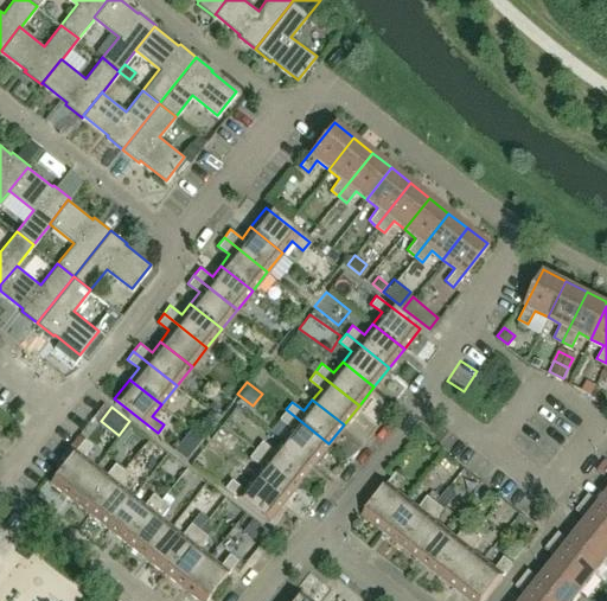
[(328,443),(286,409),(279,417),(291,427),(282,438),(313,462),(328,443)]
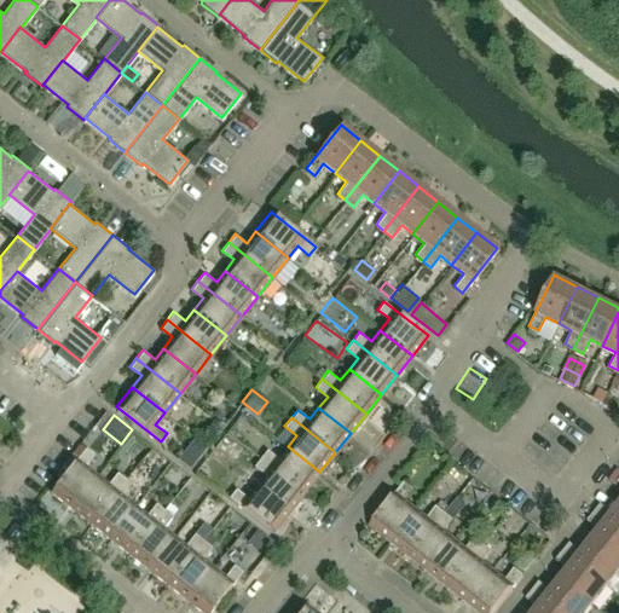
[(70,507),(96,474),(85,464),(94,452),(86,446),(51,490),(70,507)]
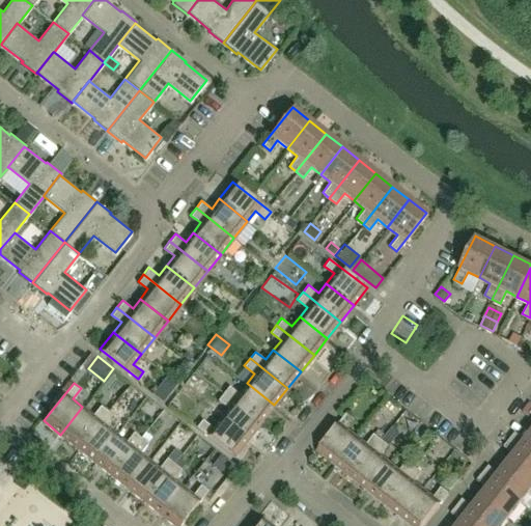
[(274,405),(247,383),(239,392),(229,385),(223,392),(261,421),(274,405)]
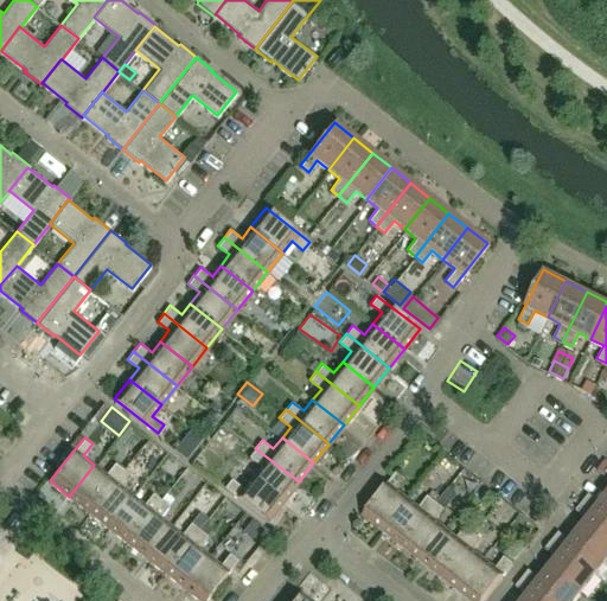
[(180,439),(173,448),(185,459),(193,449),(180,439)]
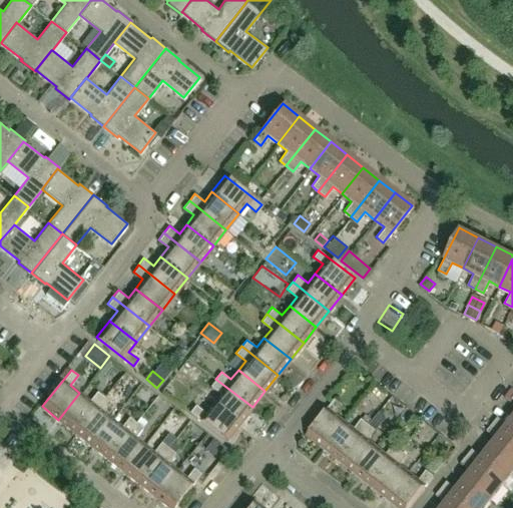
[(123,373),(113,391),(122,396),(132,378),(123,373)]
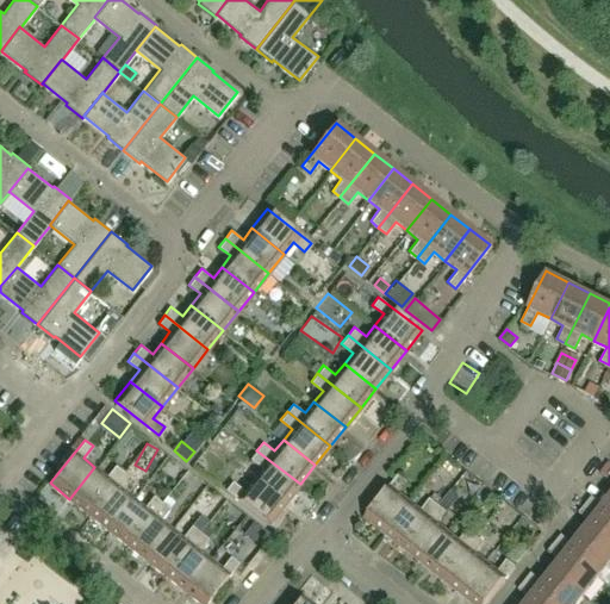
[(300,484),(256,450),(250,458),(262,467),(253,478),(285,503),(300,484)]
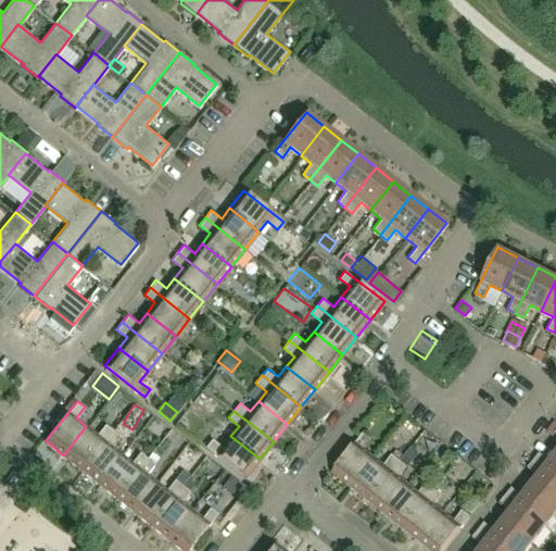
[(401,421),(414,431),(420,424),(407,414),(401,421)]
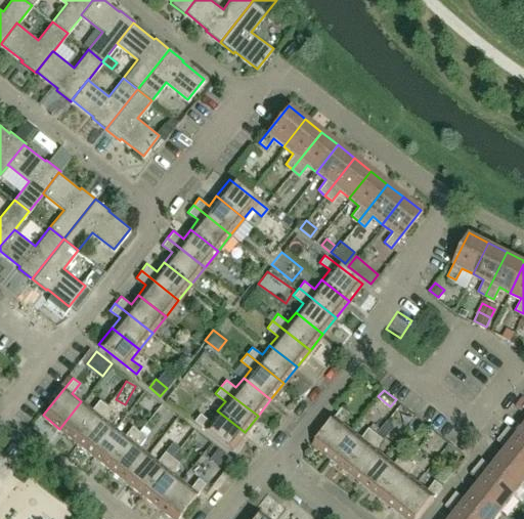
[(76,441),(105,404),(99,398),(91,408),(81,401),(59,429),(76,441)]
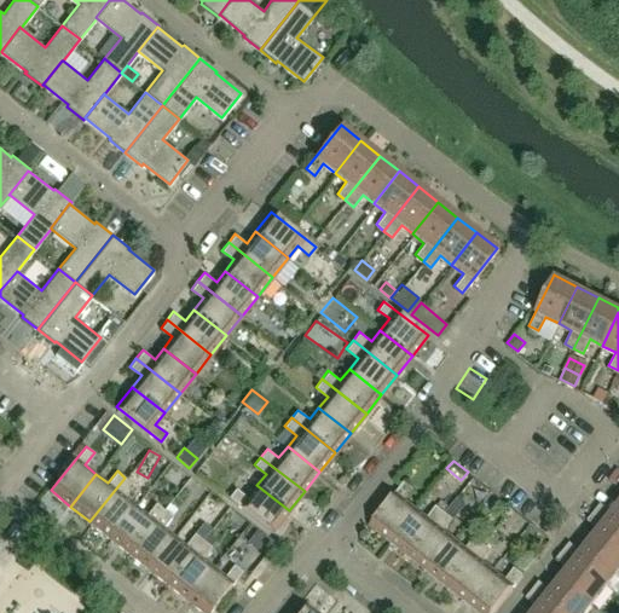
[(109,537),(136,504),(123,496),(133,484),(125,478),(90,521),(109,537)]
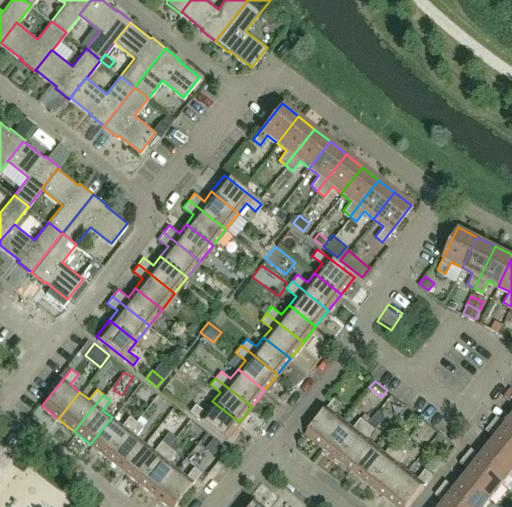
[(322,445),(344,419),(334,411),(342,401),(335,396),(306,432),(322,445)]
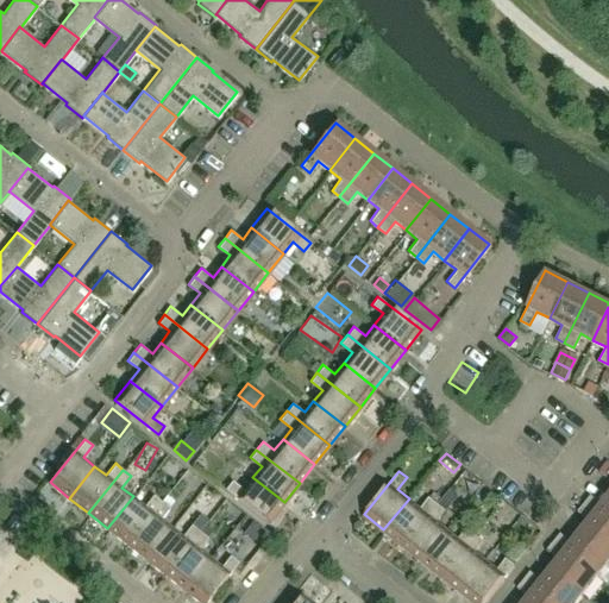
[(284,502),(252,477),(243,489),(232,479),(225,488),(269,522),(284,502)]
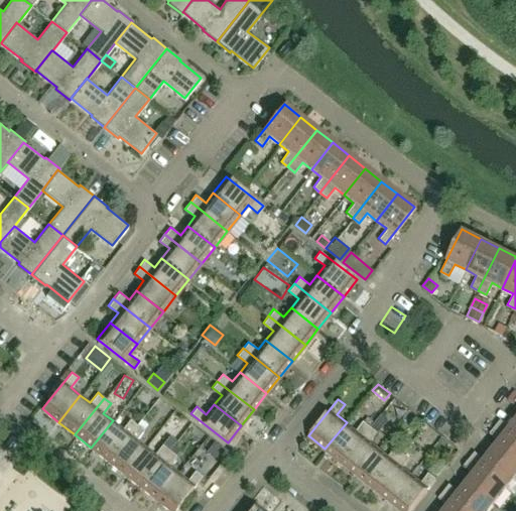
[(374,420),(370,425),(377,430),(388,417),(381,411),(374,420)]
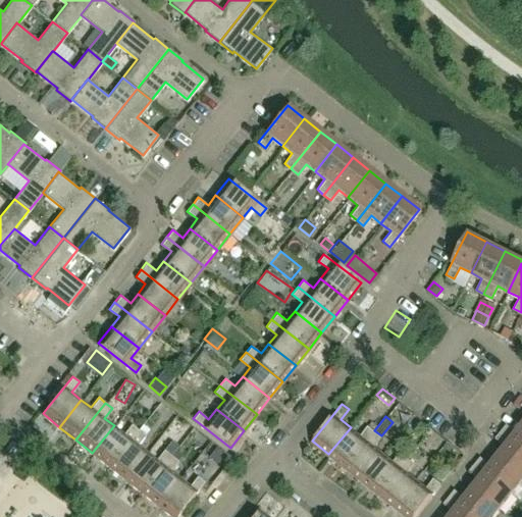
[(521,422),(516,430),(506,422),(501,429),(521,446),(521,422)]
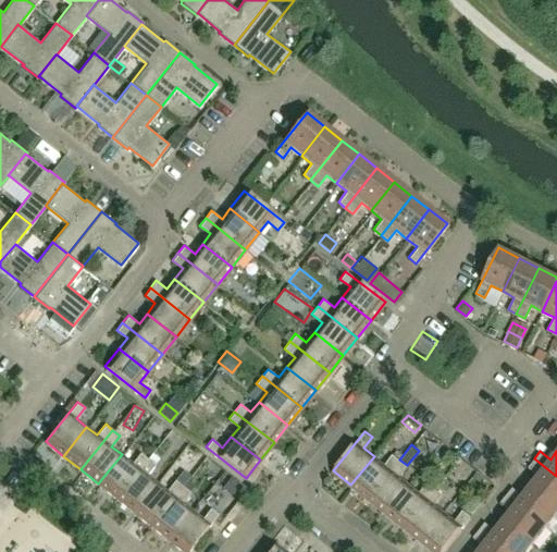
[(115,498),(147,457),(140,452),(132,462),(122,454),(98,483),(115,498)]
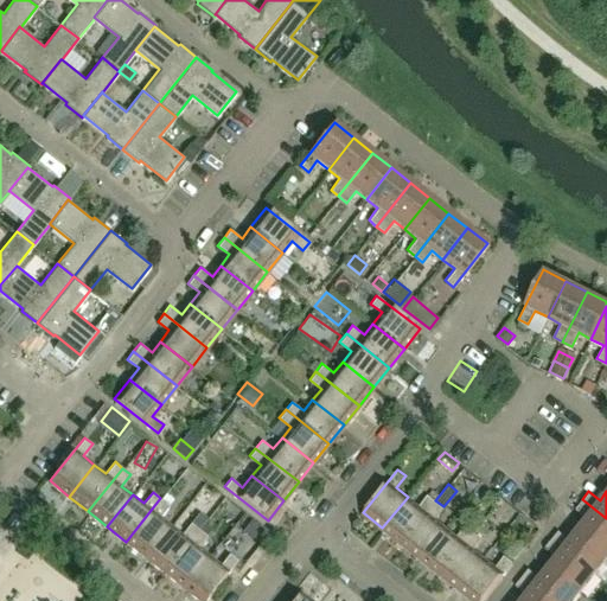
[(382,528),(402,543),(435,500),(428,493),(419,505),(408,497),(382,528)]
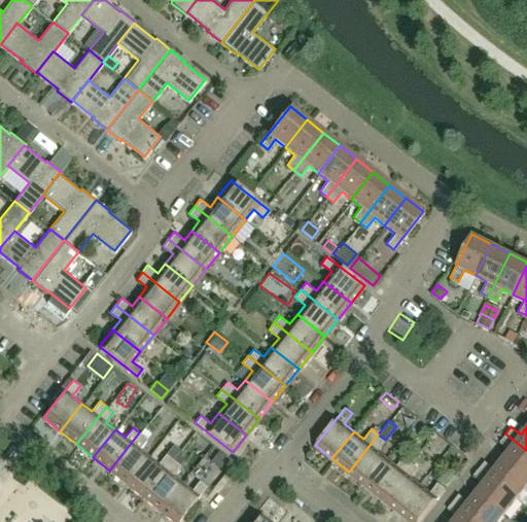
[(126,483),(148,456),(138,448),(146,439),(139,432),(109,471),(126,483)]
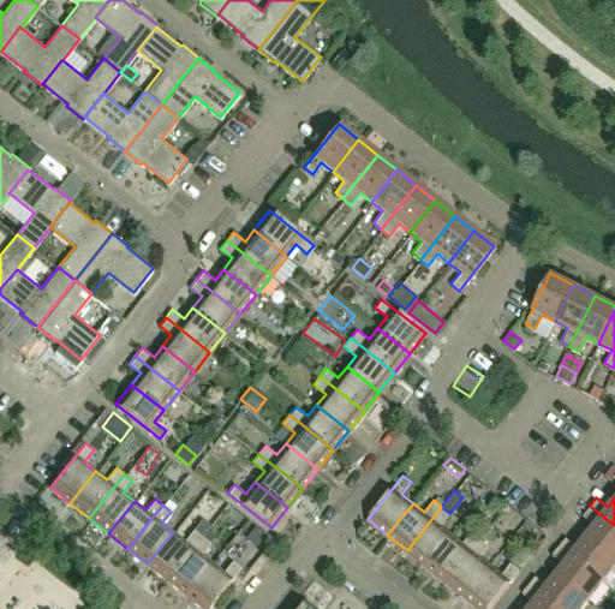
[(614,525),(590,506),(584,514),(595,524),(586,535),(614,557),(614,525)]
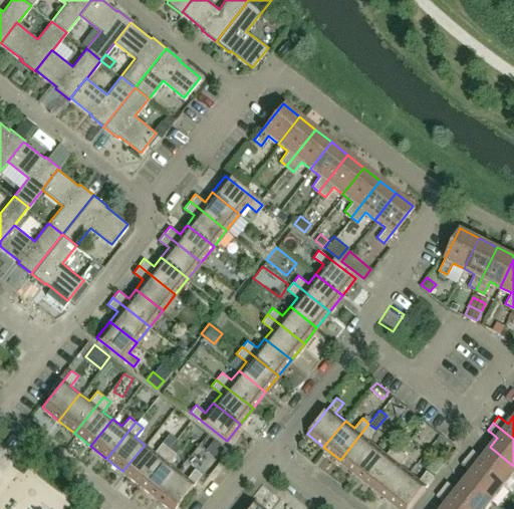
[(188,448),(199,430),(189,424),(178,442),(188,448)]
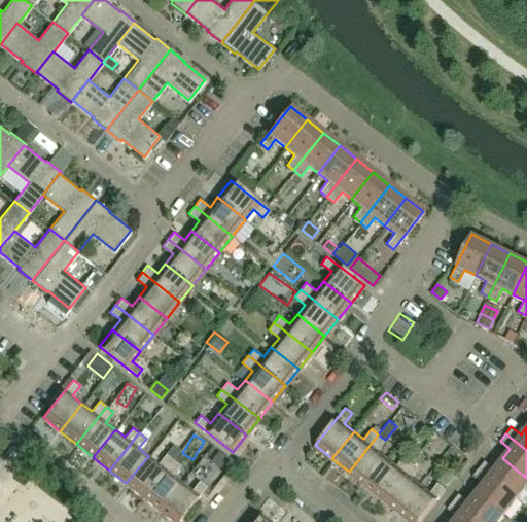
[(387,457),(378,450),(385,440),(378,435),(349,472),(365,485),(387,457)]
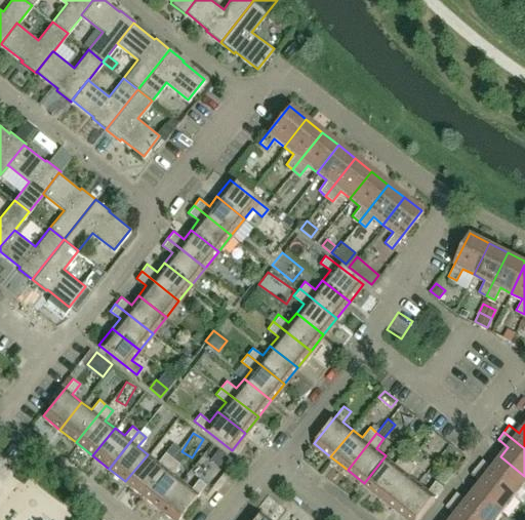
[(209,482),(227,457),(208,444),(191,469),(209,482)]
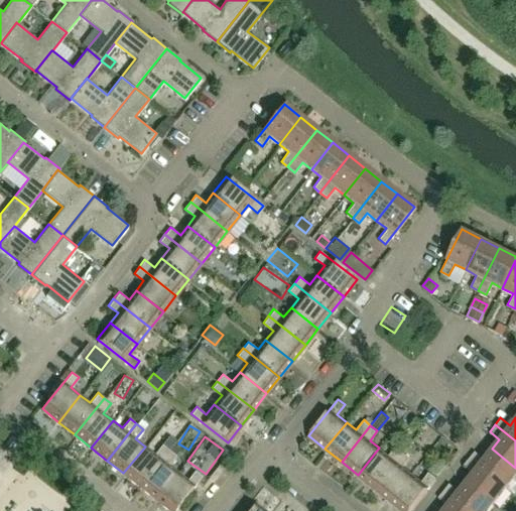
[(140,486),(168,450),(162,443),(154,454),(145,446),(123,473),(140,486)]
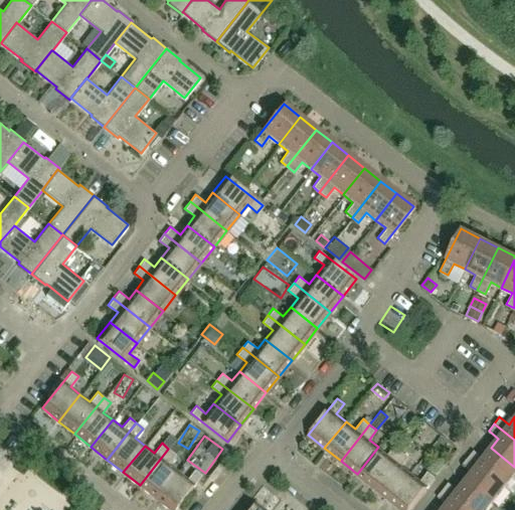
[(373,487),(402,450),(395,445),(387,455),(378,447),(357,474),(373,487)]
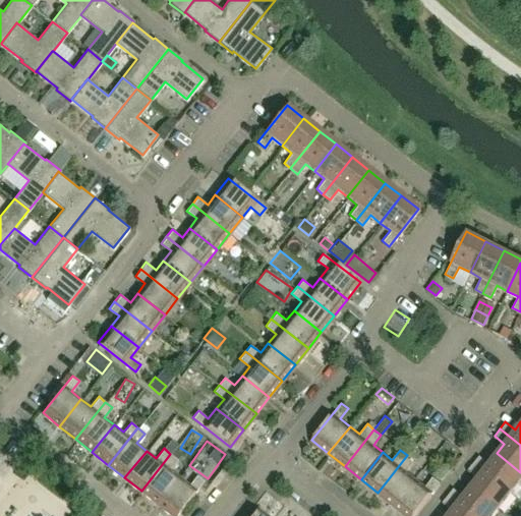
[(520,477),(520,472),(497,453),(489,462),(479,455),(474,461),(511,491),(520,477)]
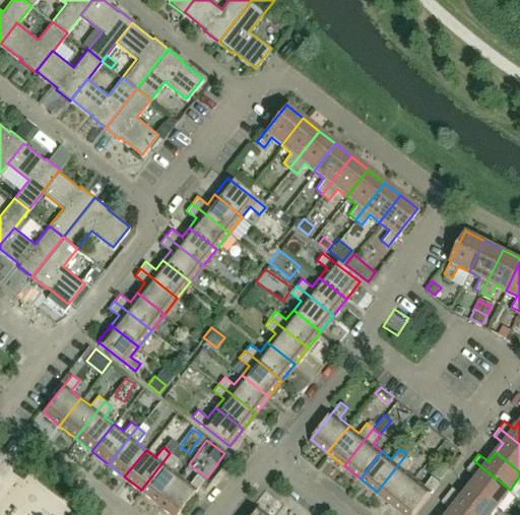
[(157,503),(179,475),(169,468),(177,458),(170,453),(141,490),(157,503)]
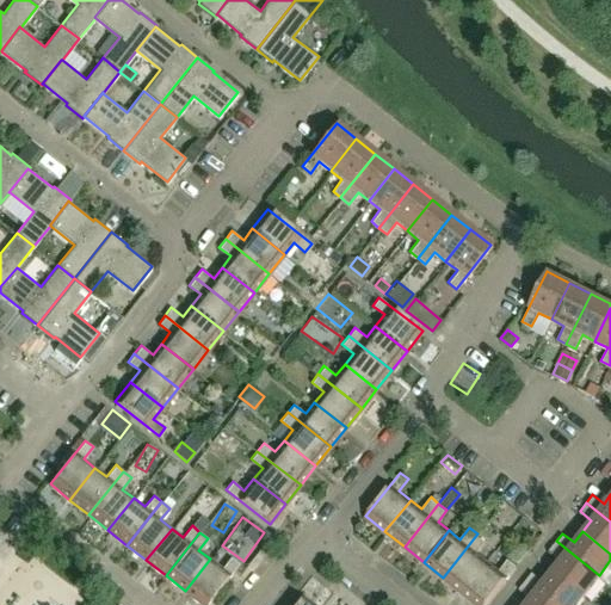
[(462,592),(487,561),(476,551),(485,541),(477,533),(443,578),(462,592)]
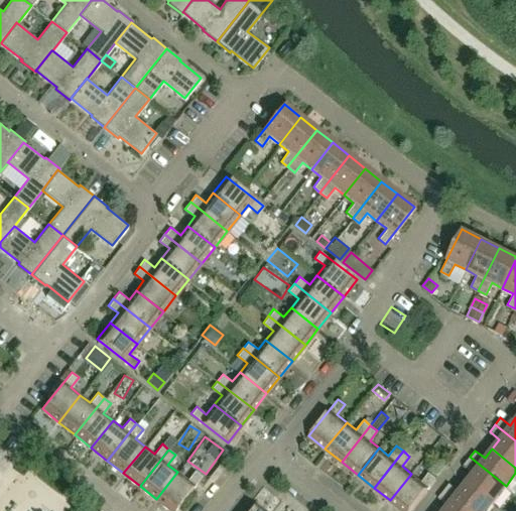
[(506,486),(470,457),(464,464),(474,472),(467,481),(493,502),(506,486)]
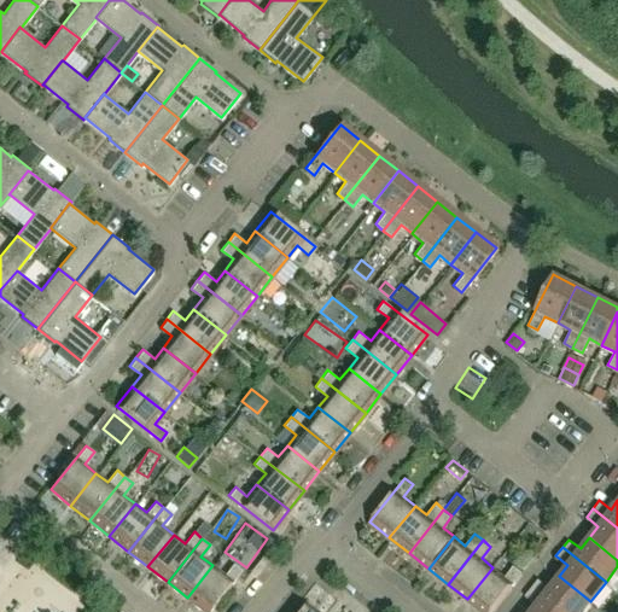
[(204,611),(207,611),(242,569),(233,563),(223,575),(213,565),(187,598),(204,611)]
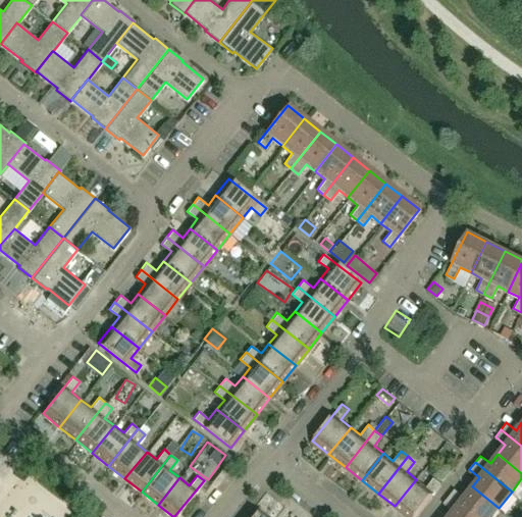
[(408,516),(413,516),(440,482),(433,477),(425,486),(416,479),(395,506),(408,516)]
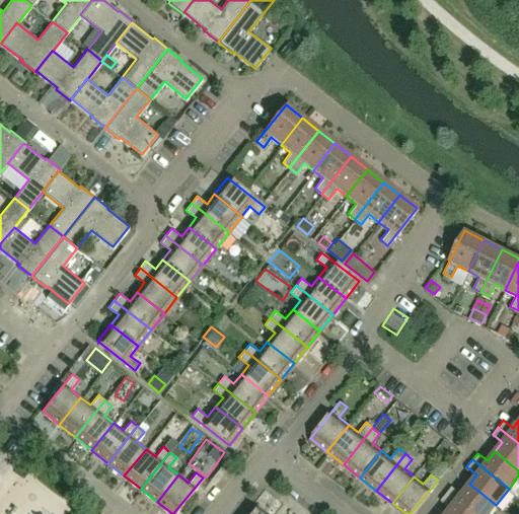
[(489,513),(496,505),(469,484),(461,493),(451,486),(446,493),(473,513),(489,513)]
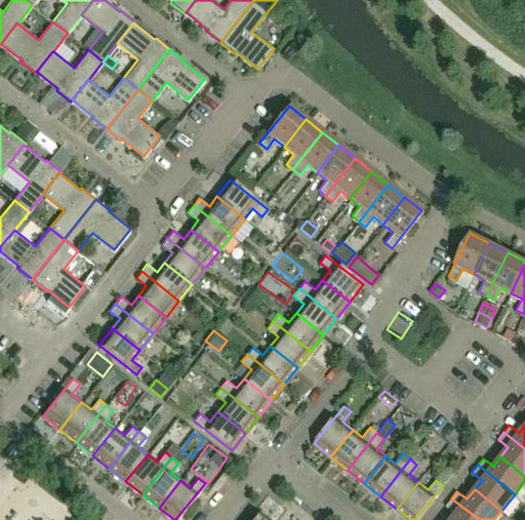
[(479,519),(451,498),(446,505),(455,513),(449,519),(479,519)]
